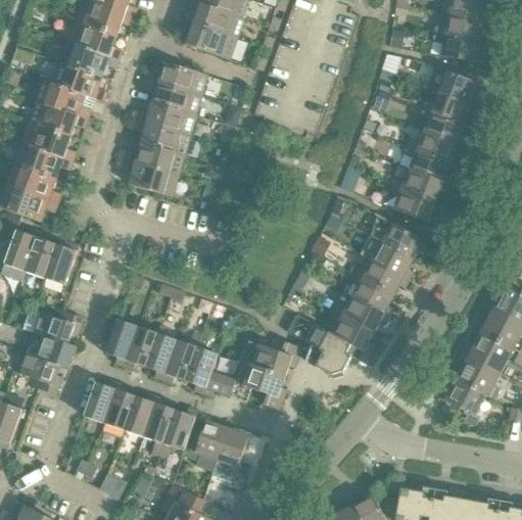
[(130,26),(134,16),(87,0),(80,0),(74,19),(116,34),(121,22),(130,26)]
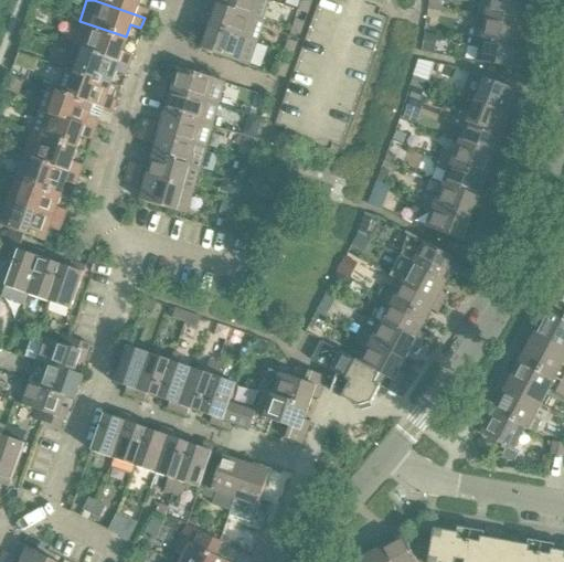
[(138,4),(139,0),(94,0),(145,18),(148,8),(138,4)]
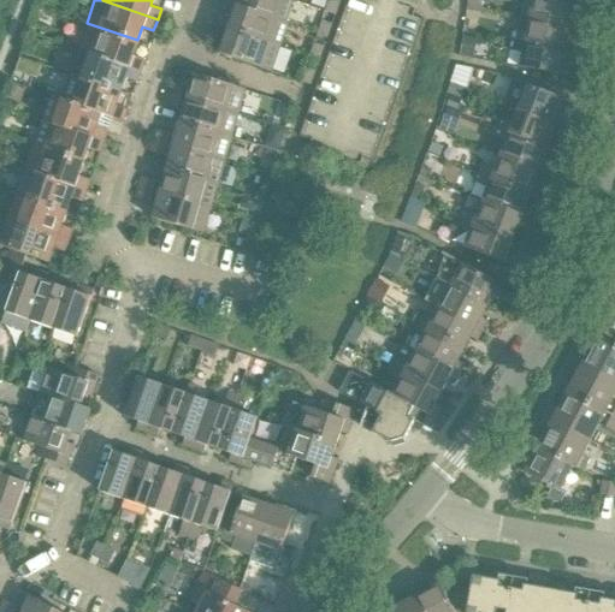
[(276,16),(281,0),(229,0),(229,1),(276,17),(276,16)]
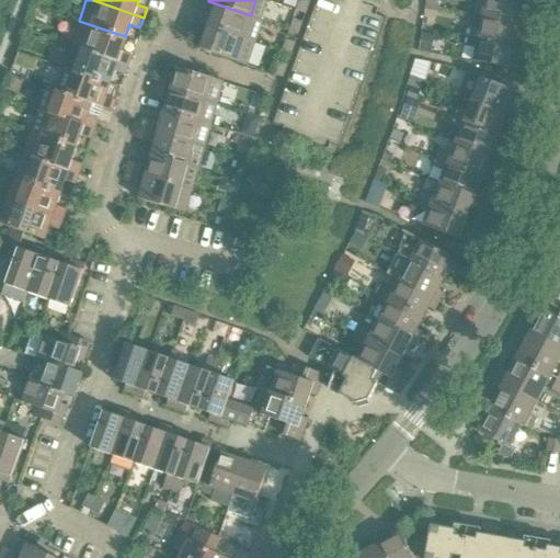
[(340,145),(386,15),(375,11),(376,6),(360,0),(313,0),(287,77),(272,122),(282,125),(281,131),(327,147),(329,141),(340,145)]
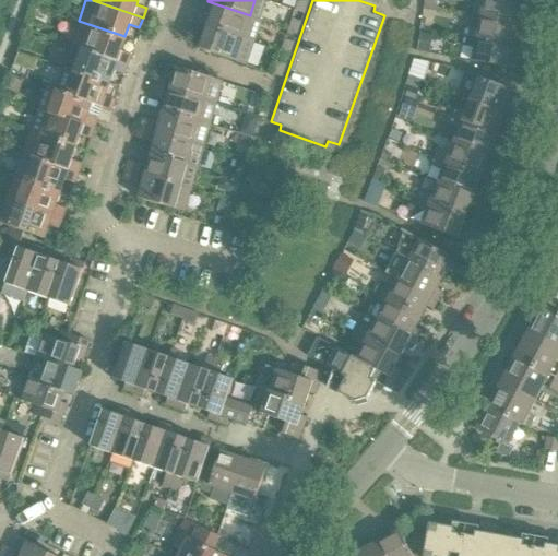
[(303,11),(306,0),(296,0),(294,8),(303,11)]
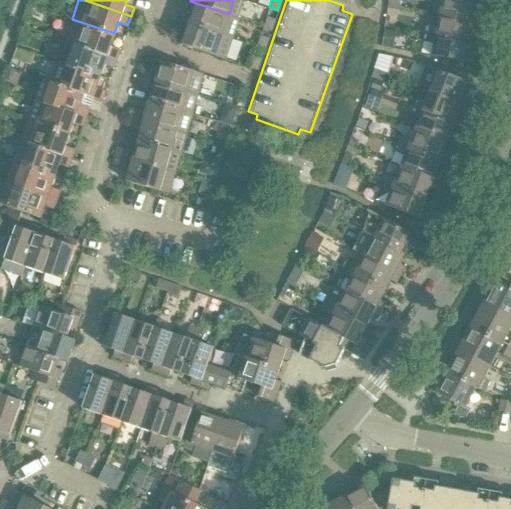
[(475,9),(476,0),(441,0),(439,12),(479,20),(481,10),(475,9)]
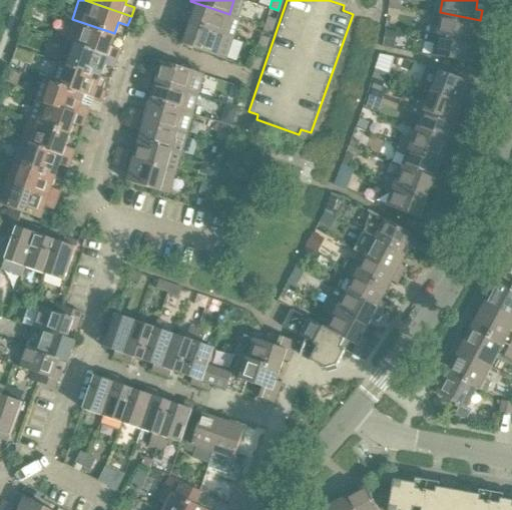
[(231,36),(238,16),(229,13),(229,14),(190,1),(187,9),(192,11),(189,22),(231,36)]
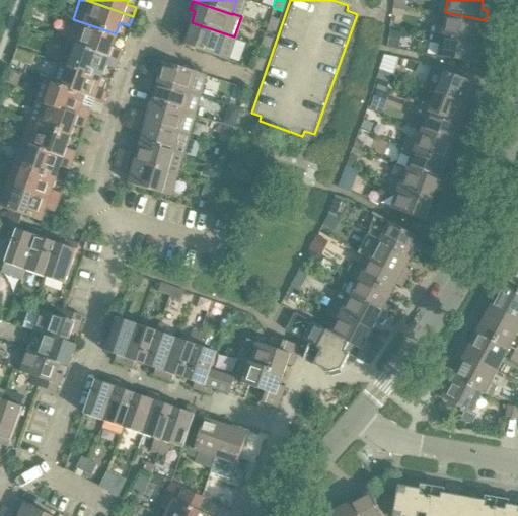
[(476,40),(477,28),(484,29),(486,20),(445,12),(442,25),(430,22),(428,30),(476,40)]
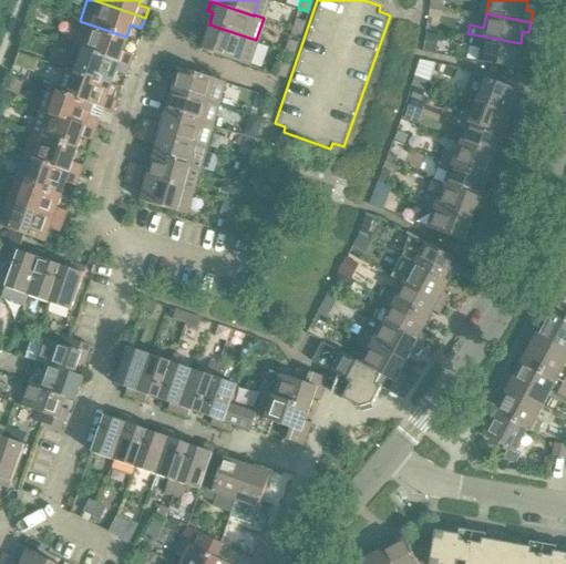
[(299,32),(304,19),(295,16),(290,29),(299,32)]
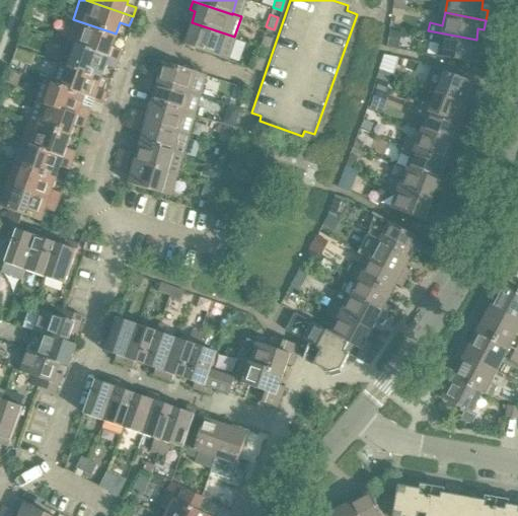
[(112,46),(116,33),(73,19),(66,40),(118,58),(121,49),(112,46)]
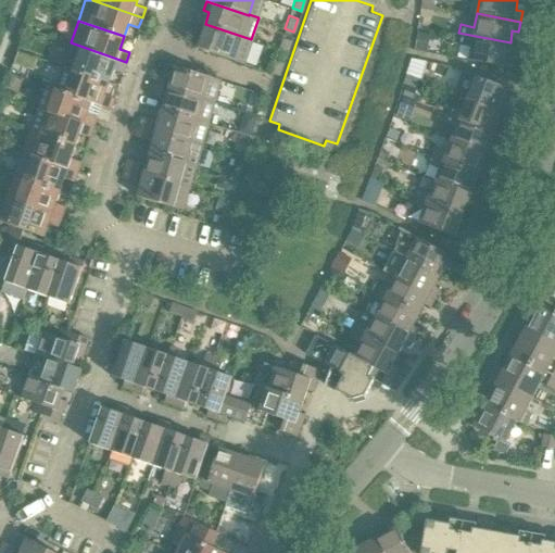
[(243,62),(251,39),(205,24),(201,35),(196,33),(191,44),(243,62)]
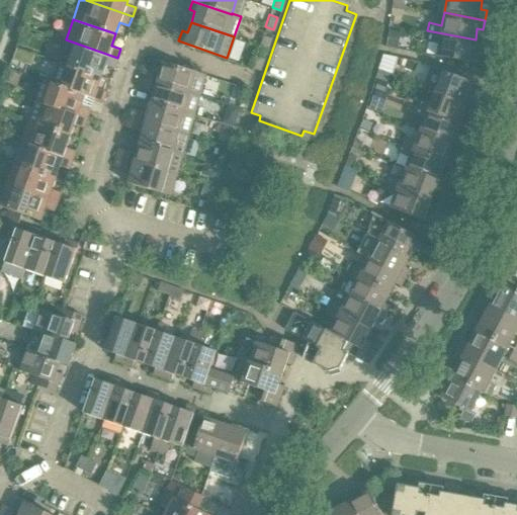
[(474,50),(476,39),(427,30),(426,38),(438,41),(436,55),(477,62),(479,51),(474,50)]
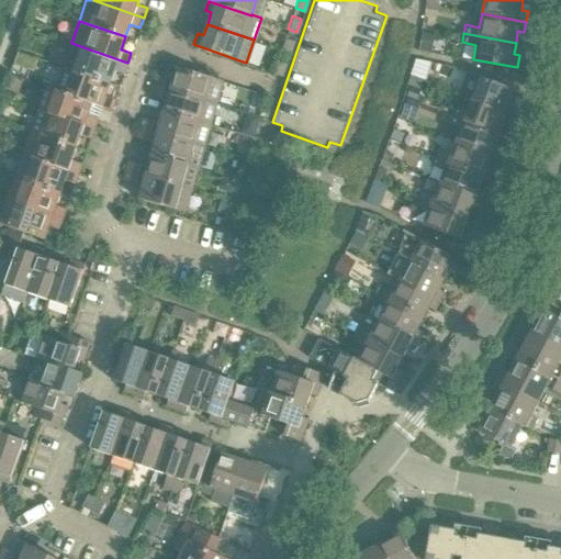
[(289,53),(293,40),(284,37),(280,49),(289,53)]
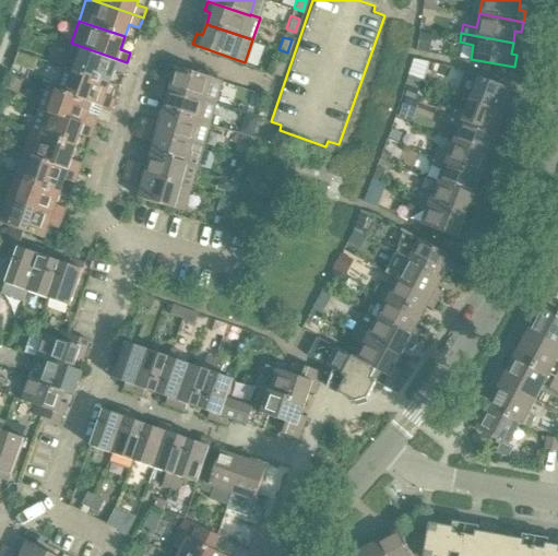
[(127,62),(71,43),(63,66),(109,82),(114,69),(123,72),(127,62)]
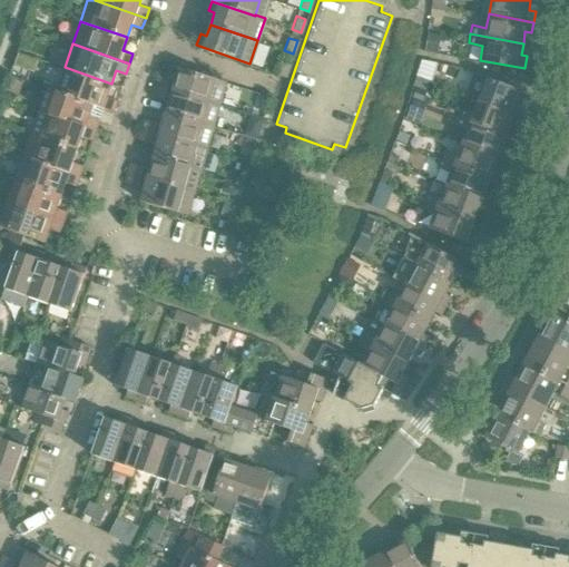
[(285,76),(290,62),(281,59),(276,72),(285,76)]
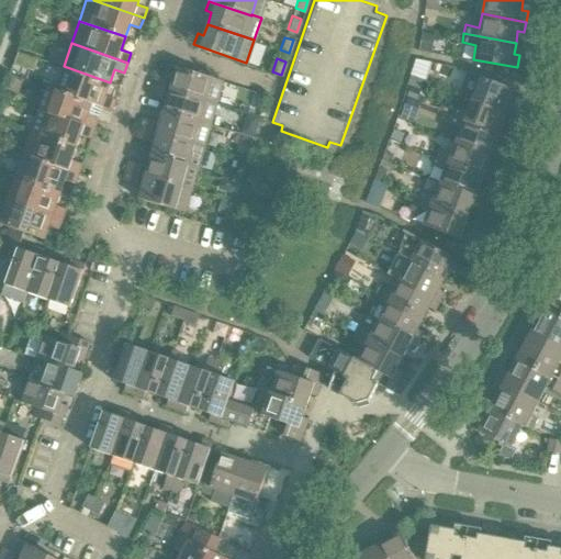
[(215,101),(222,79),(175,65),(171,78),(153,73),(149,82),(215,101)]
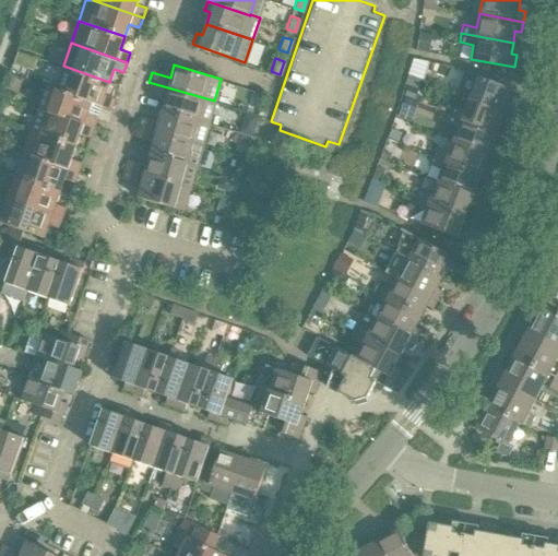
[(105,94),(109,82),(63,66),(56,86),(55,87),(92,101),(91,102),(101,105),(110,108),(115,97),(105,94)]
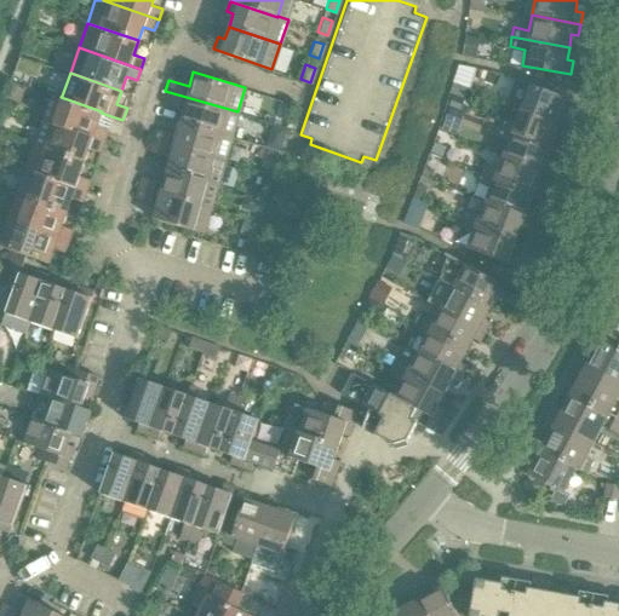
[(569,98),(516,76),(511,87),(526,93),(521,107),(567,125),(571,114),(565,111),(569,98)]
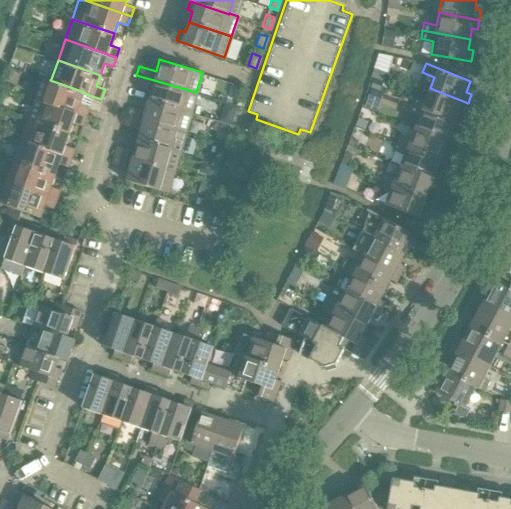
[(191,112),(196,92),(136,75),(134,84),(151,89),(148,100),(191,112)]
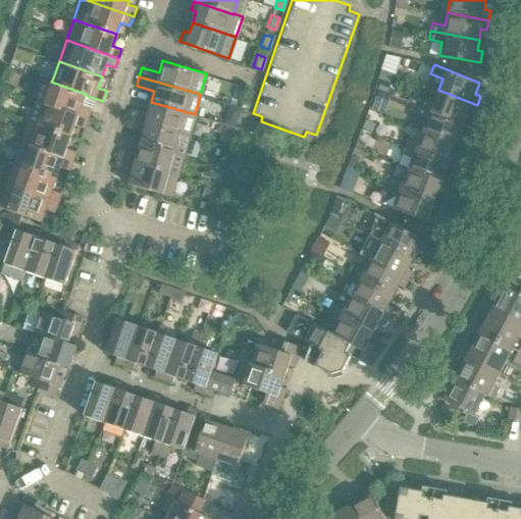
[(82,105),(85,95),(86,94),(51,82),(52,81),(42,78),(35,100),(87,118),(91,109),(82,105)]
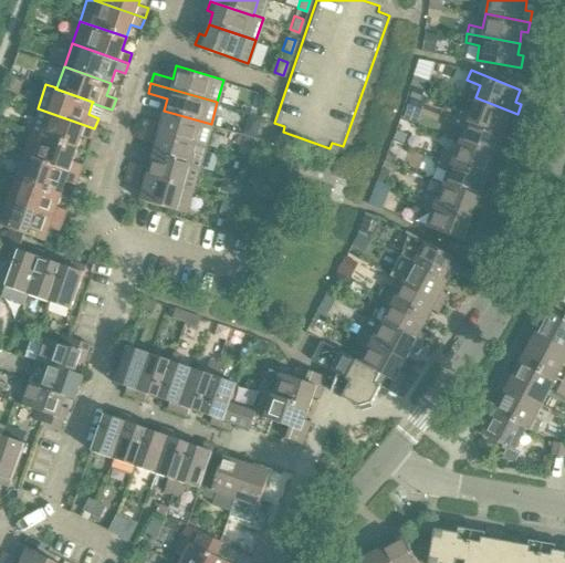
[(518,114),(475,97),(470,110),(457,105),(453,113),(503,133),(508,122),(513,124),(518,114)]
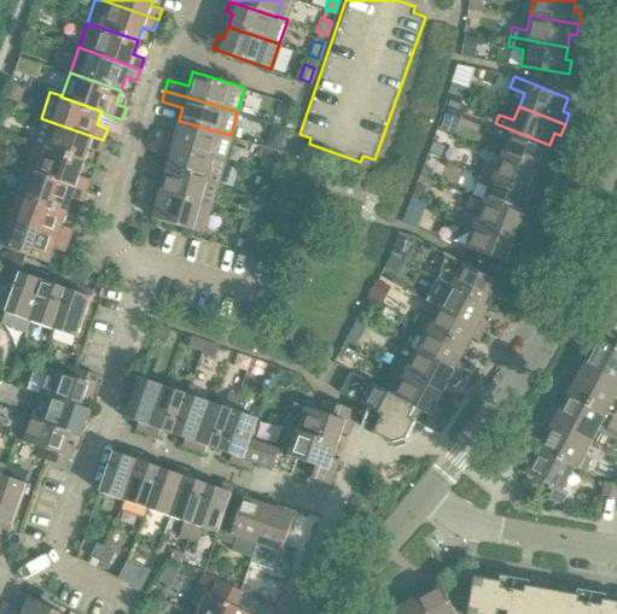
[(103,140),(41,118),(33,142),(83,161),(88,146),(99,151),(103,140)]
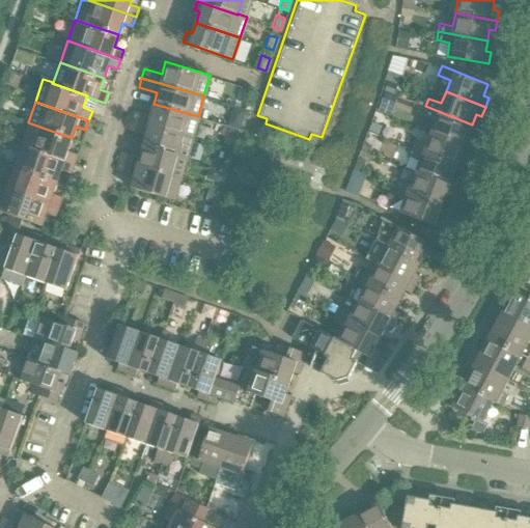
[(192,136),(198,116),(154,104),(150,114),(132,109),(130,118),(192,136)]
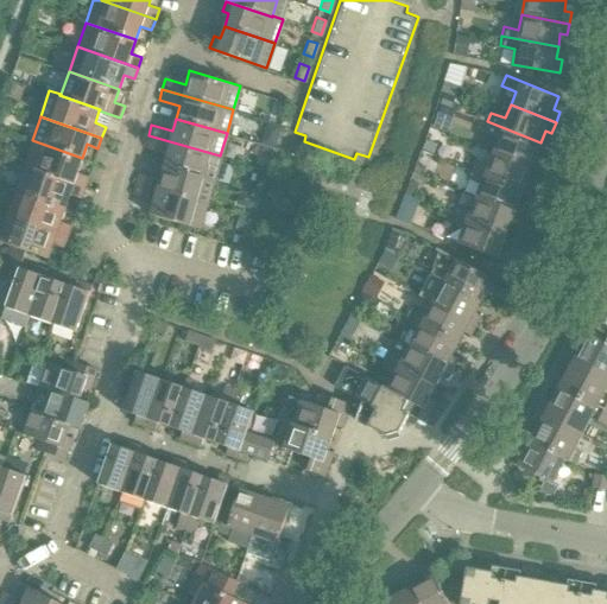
[(536,154),(541,142),(487,121),(484,131),(498,137),(493,150),(538,167),(542,157),(536,154)]
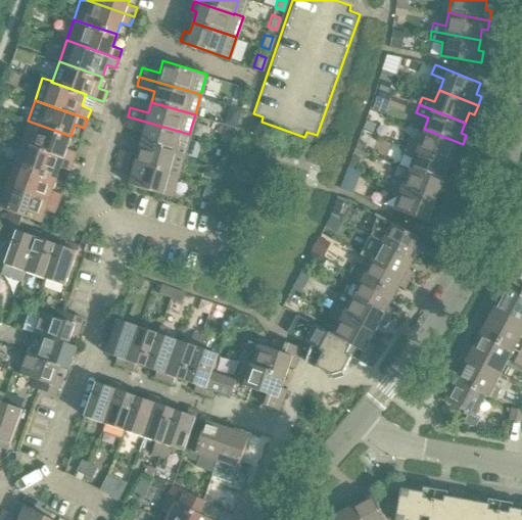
[(183,154),(189,134),(128,116),(125,126),(143,131),(140,142),(183,154)]
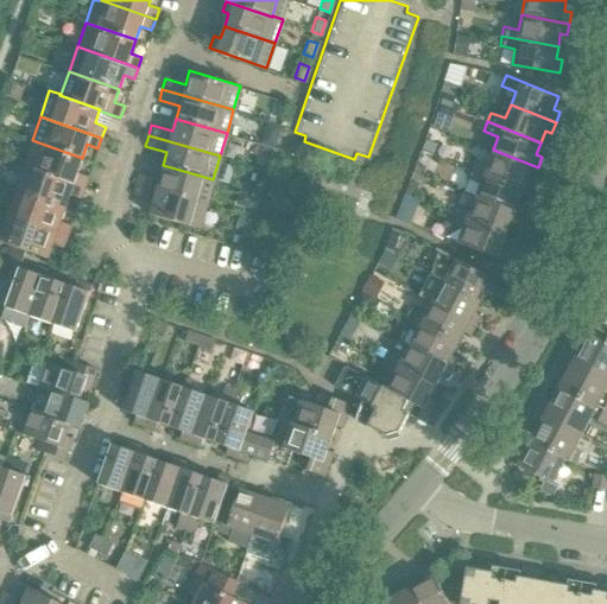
[(77,172),(82,158),(32,140),(24,164),(84,186),(88,176),(77,172)]
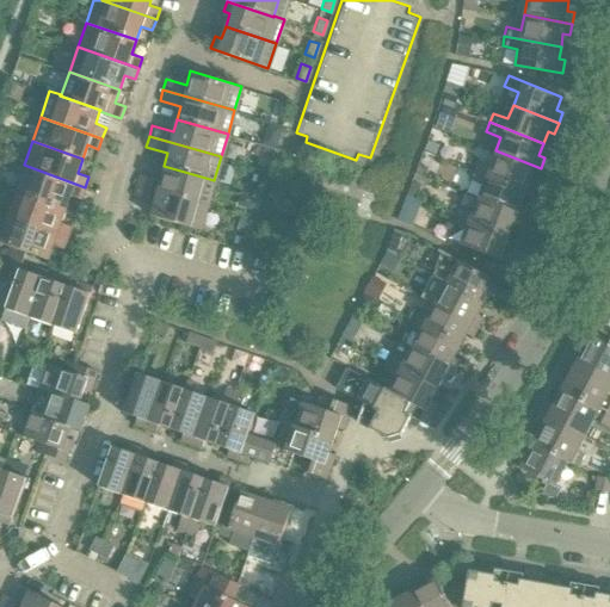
[(536,179),(541,168),(495,150),(490,163),(475,159),(472,167),(525,189),(530,177),(536,179)]
